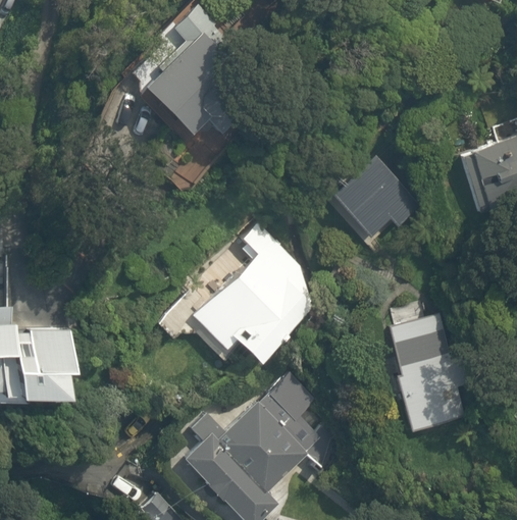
[(222,134),(251,105),(237,91),(257,70),(213,27),(215,24),(194,2),(169,26),(184,40),(157,65),(161,69),(145,86),(193,135),(208,119),(222,134)]
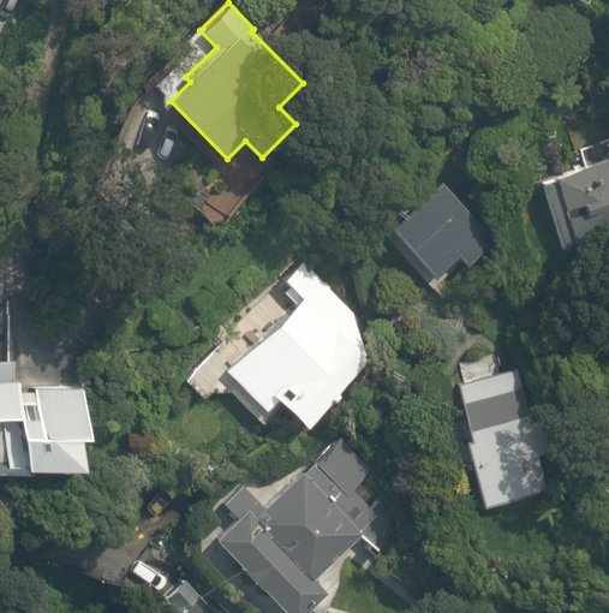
[(544,185),(567,254),(608,240),(608,161),(554,179),(555,182),(544,185)]
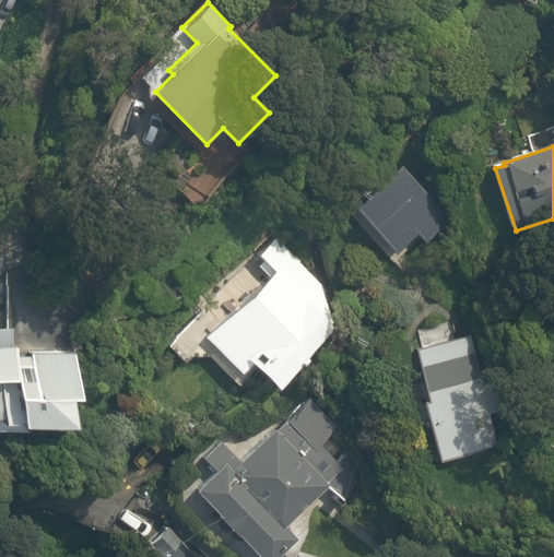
[(252,363),(275,386),(334,328),(331,323),(333,321),(325,284),(277,237),(259,255),(263,259),(258,265),(269,276),(207,338),(242,372),(252,363)]
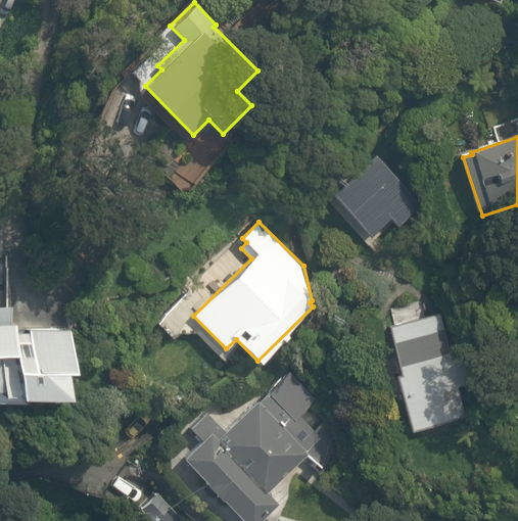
[(3,398),(66,394),(65,367),(73,367),(71,330),(30,332),(19,332),(19,323),(14,323),(13,304),(0,304),(0,388),(3,388),(3,398)]
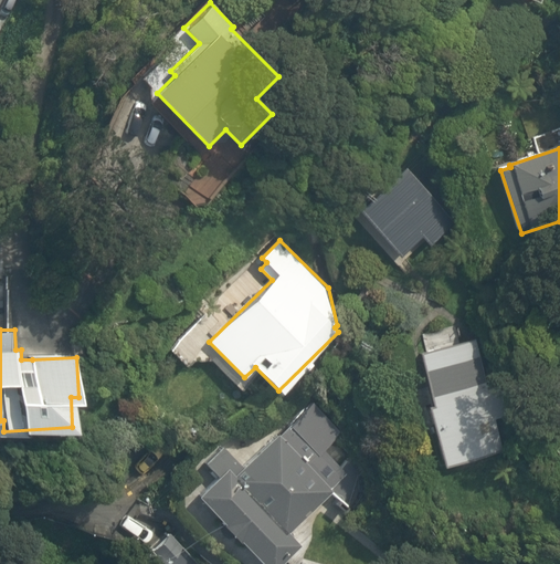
[(430,408),(445,467),(505,452),(497,421),(510,418),(504,387),(489,390),(477,340),(464,343),(461,330),(428,338),(432,352),(422,354),(435,407),(430,408)]
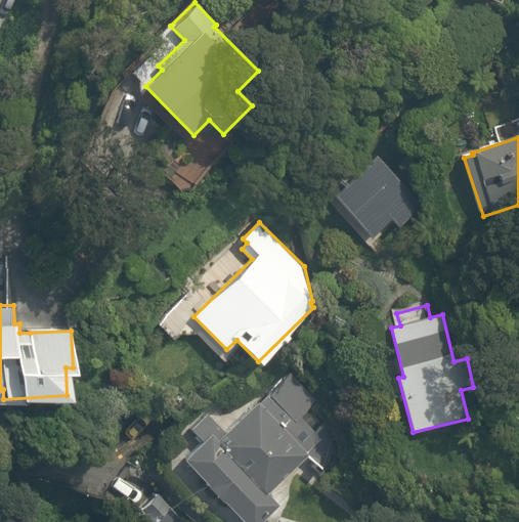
[(186,461),(243,521),(262,521),(280,506),(269,494),(308,458),(323,470),(335,439),(325,430),(319,435),(303,418),(319,401),(294,375),(260,405),(259,404),(227,434),(214,421),(199,435),(206,443),(186,461)]
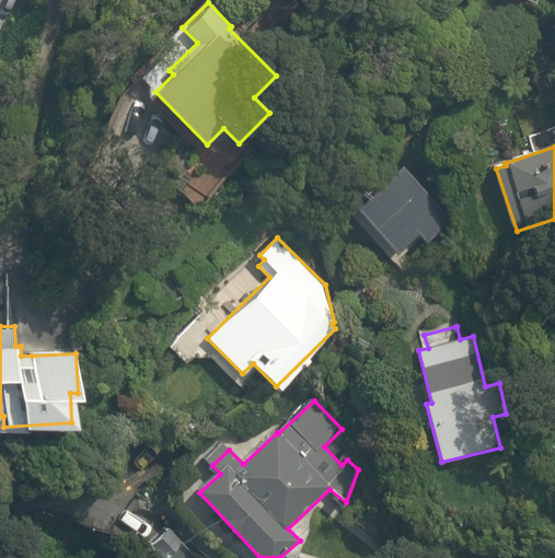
[(197,557),(170,529),(149,548),(147,557),(197,557)]
